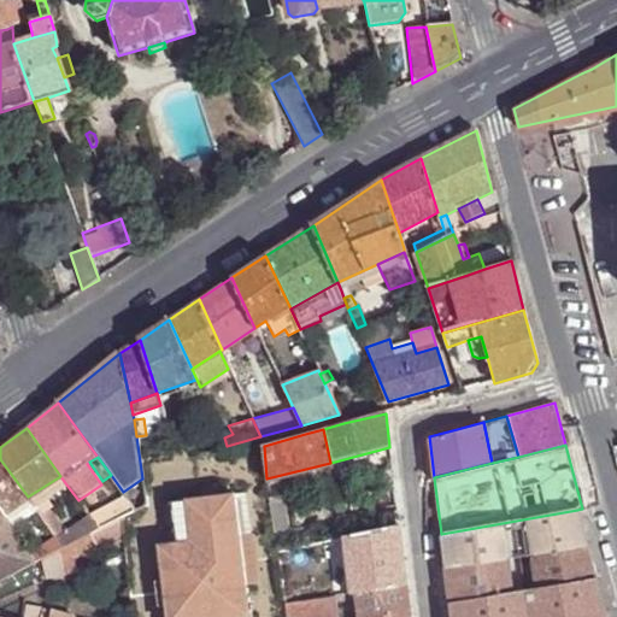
[(0,510),(3,515),(28,497),(0,459),(0,510)]
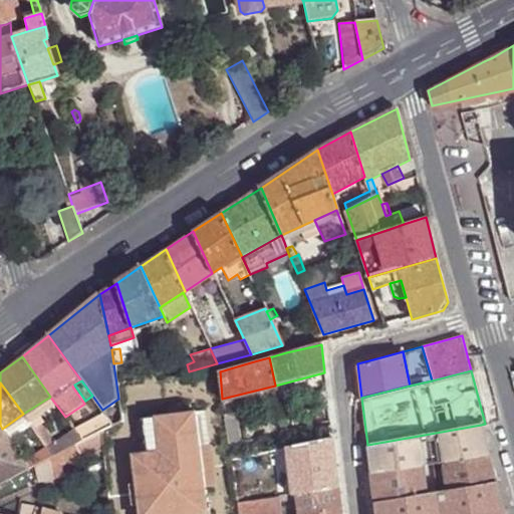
[(312,395),(318,423),(330,421),(328,404),(327,394),(326,392),(312,395)]
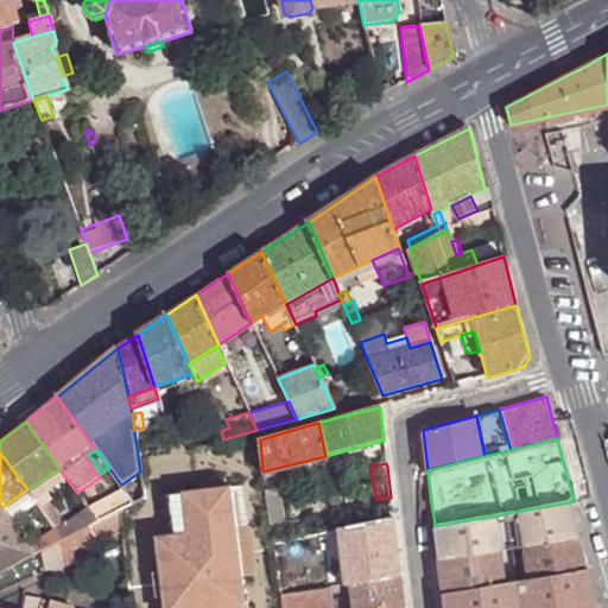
[(42,494),(65,477),(59,469),(27,489),(33,499),(42,494)]
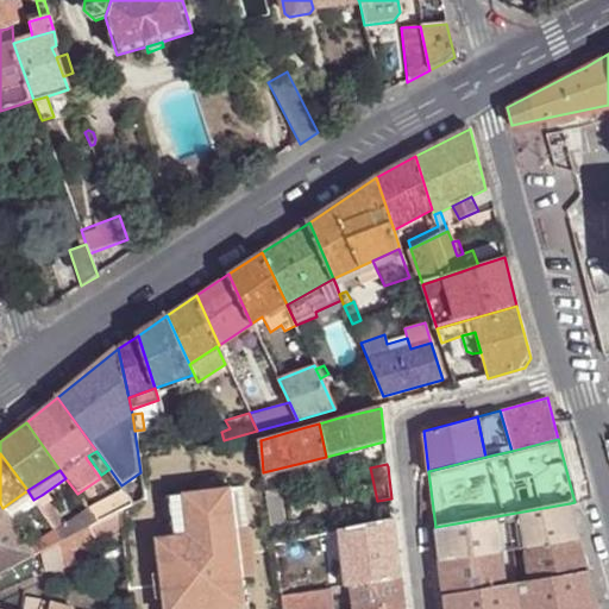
[(157,542),(164,608),(230,608),(245,608),(245,601),(231,487),(168,494),(171,534),(164,535),(162,537),(158,539),(157,542)]
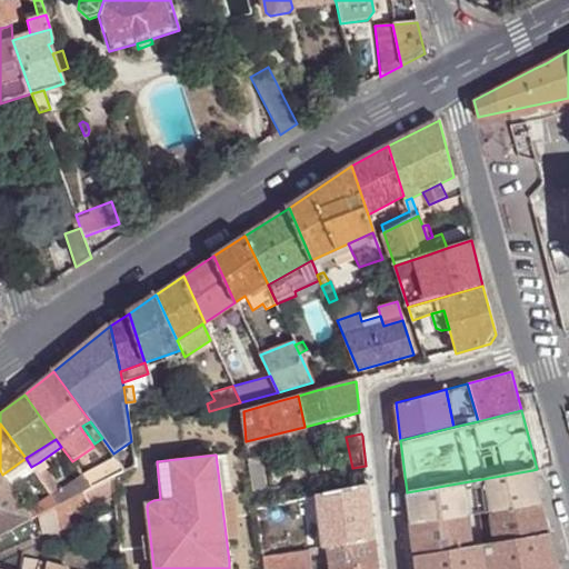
[(82,477),(91,487),(112,477),(125,469),(115,456),(82,477)]
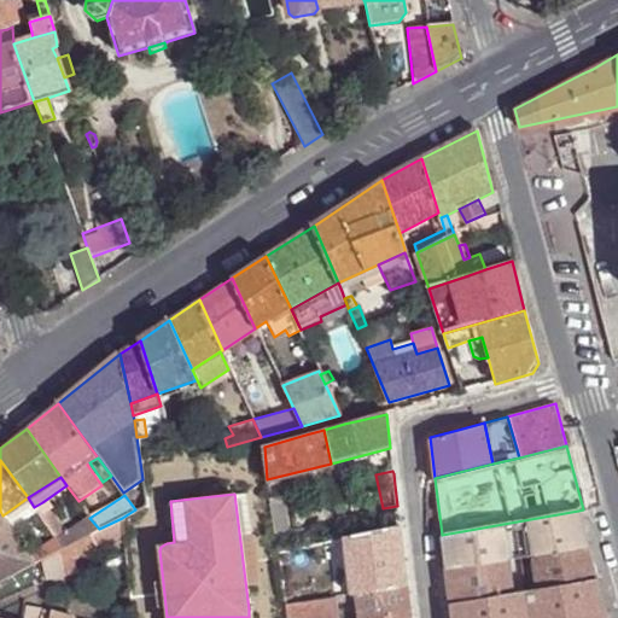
[(278,552),(290,549),(283,496),(269,499),(278,552)]
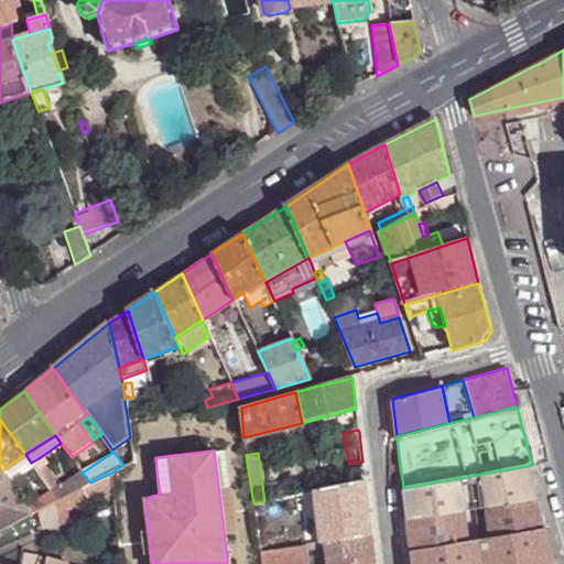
[(10,481),(33,466),(31,463),(25,454),(2,470),(4,474),(10,481)]
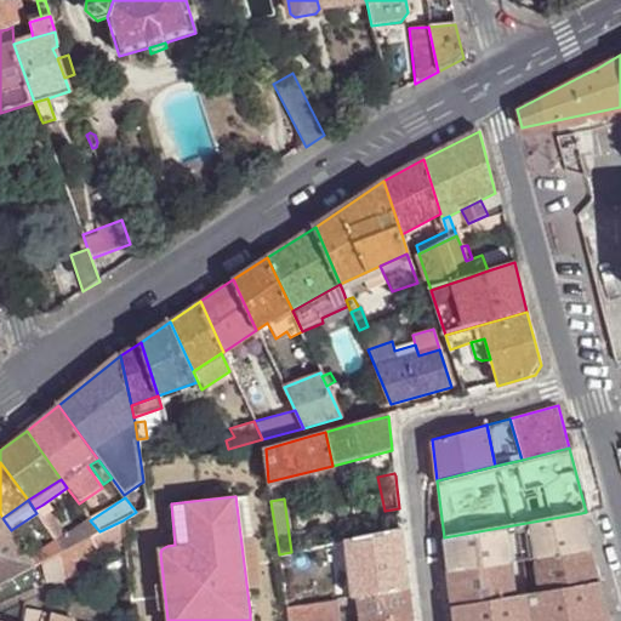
[(56,541),(57,542),(64,535),(43,505),(34,510),(36,513),(56,541)]
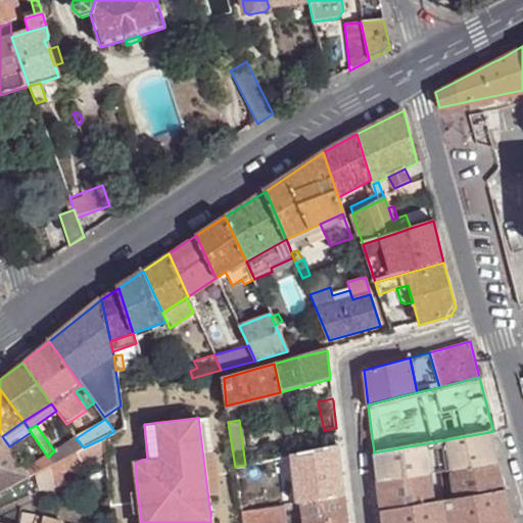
[(374,453),(377,479),(433,470),(443,469),(454,467),(497,460),(489,432),(374,453)]
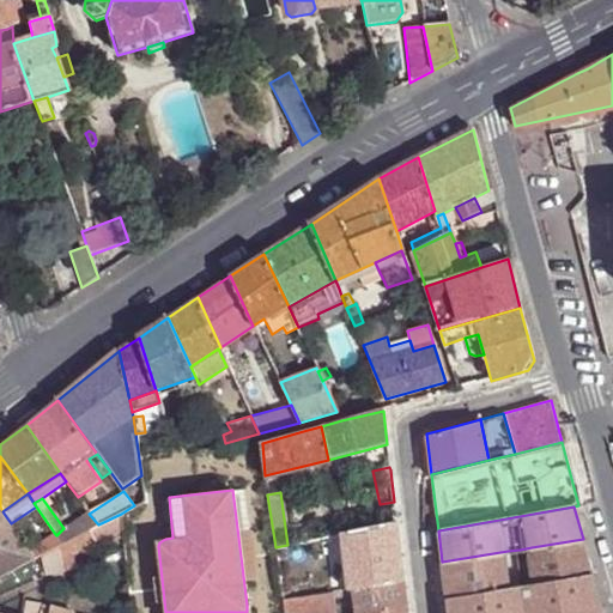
[(56,535),(62,544),(67,541),(91,529),(98,525),(89,514),(89,511),(64,528),(56,535)]
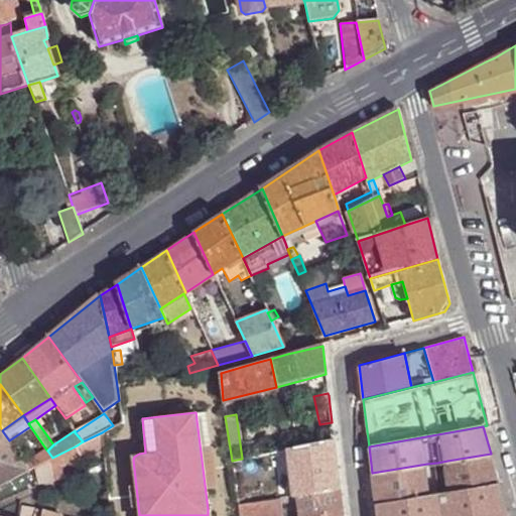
[(0,446),(9,441),(9,440),(4,433),(0,435),(0,446)]
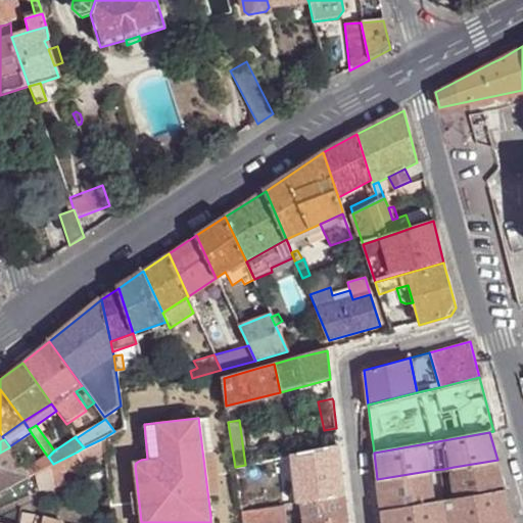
[(344,493),(338,444),(291,455),(295,503),(301,502),(344,493)]
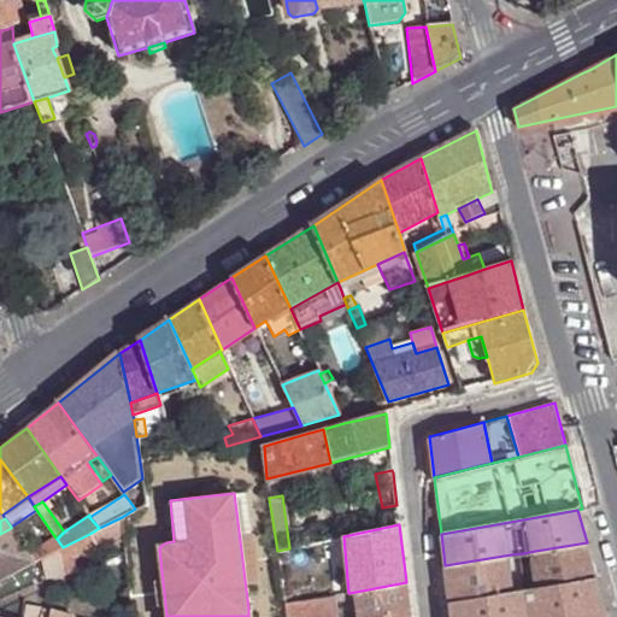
[(92,533),(68,545),(71,556),(97,545),(92,533)]
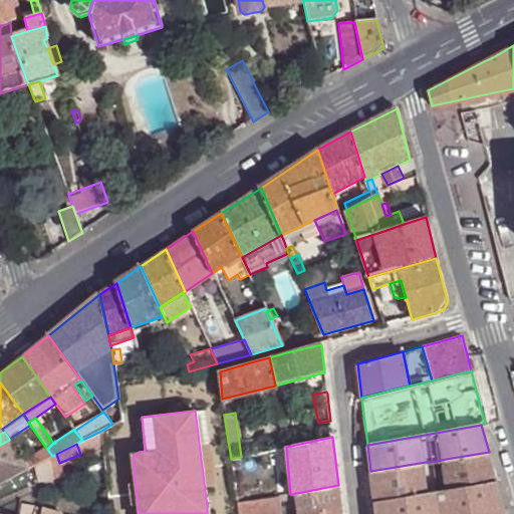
[(24,462),(29,468),(35,466),(49,457),(52,456),(47,449),(46,448),(24,462)]
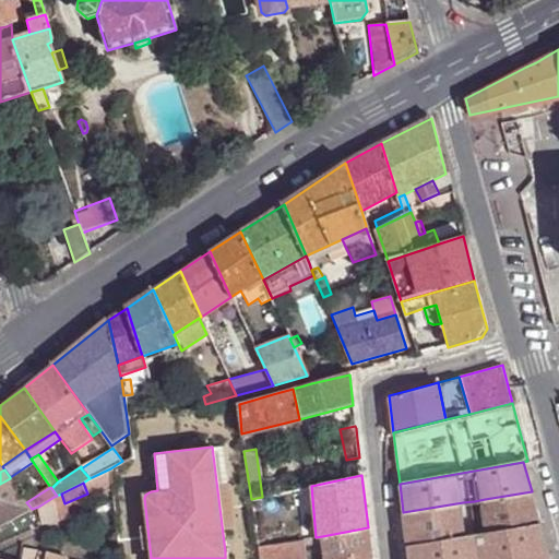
[(485,499),(488,532),(539,524),(532,491),(485,499)]
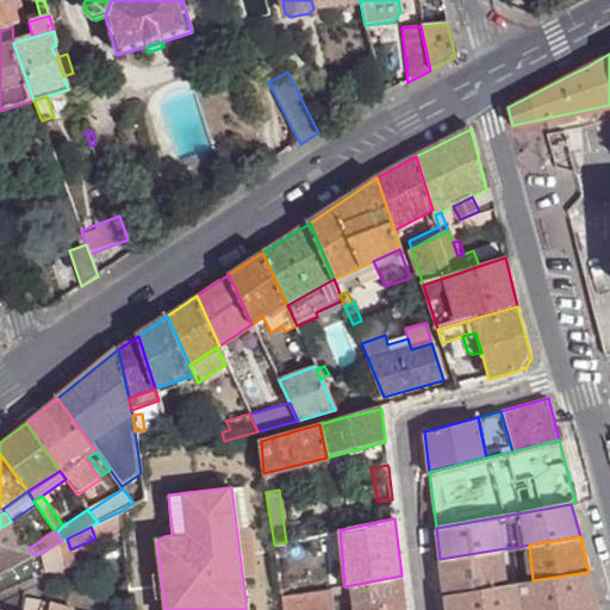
[(62,541),(58,542),(64,561),(72,558),(70,549),(67,539),(62,541)]
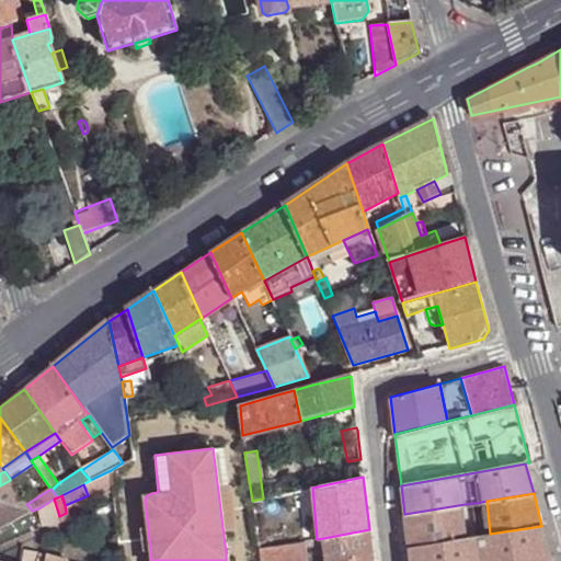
[(54,499),(38,508),(43,525),(59,516),(54,499)]
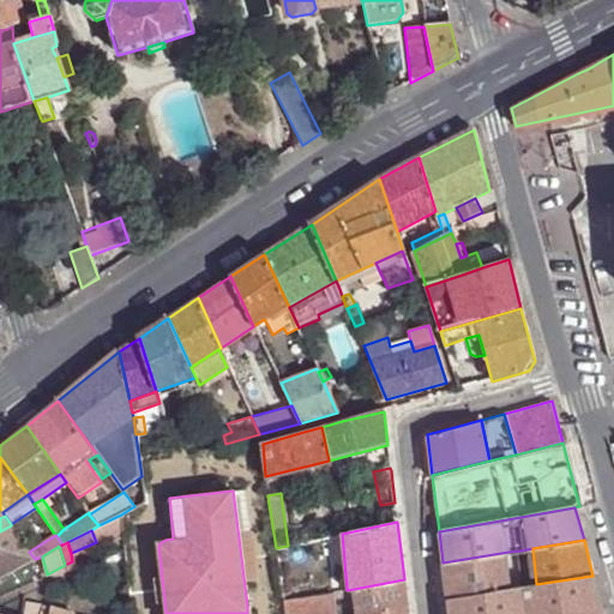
[(0,561),(0,576),(35,559),(29,552),(26,547),(0,561)]
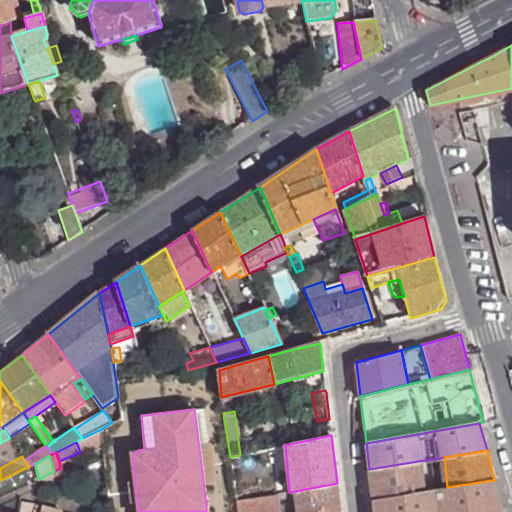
[(369,469),(373,499),(426,491),(424,460),(369,469)]
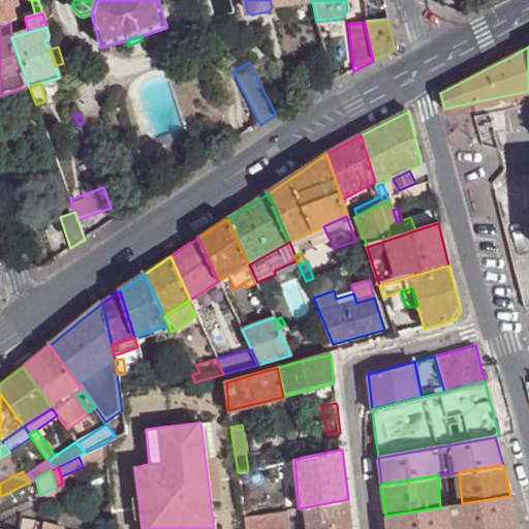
[(385,516),(386,528),(519,528),(510,496),(462,503),(450,505),(440,507),(385,516)]
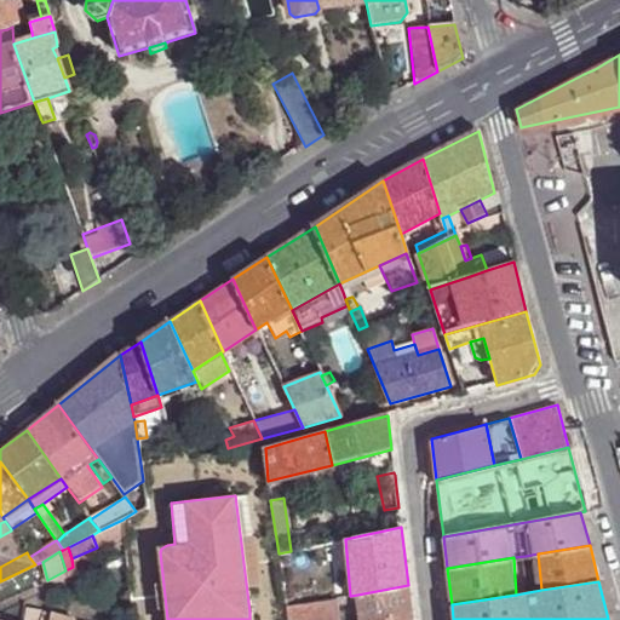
[(408,602),(408,585),(357,595),(360,619),(375,619),(411,614),(408,602)]
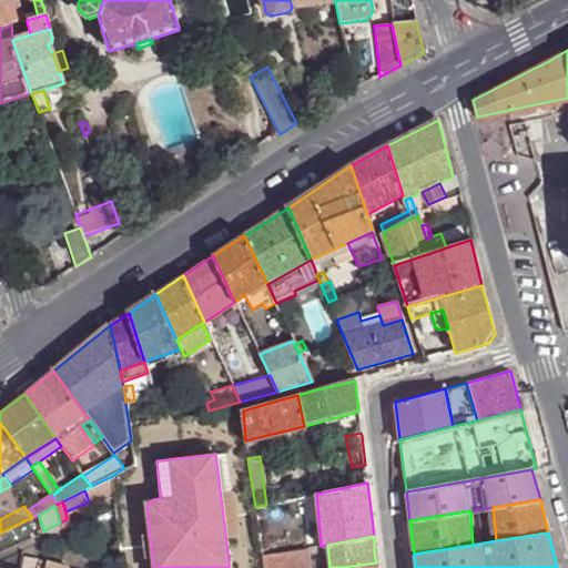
[(307,567),(310,567),(307,549),(262,558),(263,567),(307,567)]
